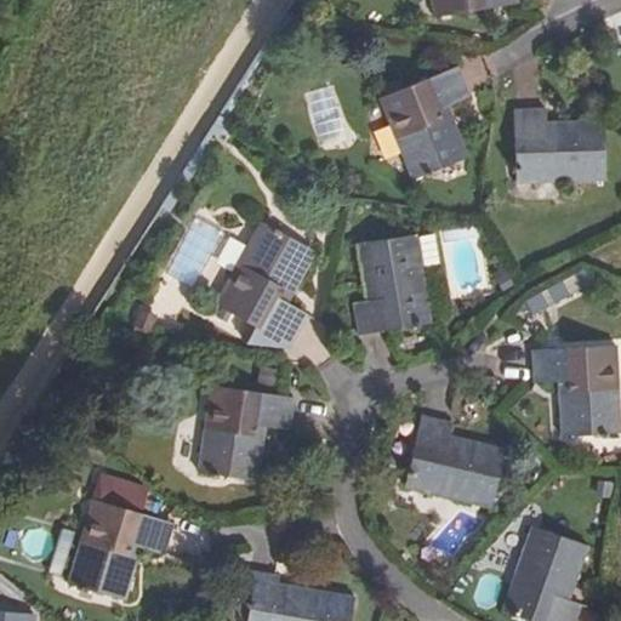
[(428,0),(432,20),(516,7),(513,0),(428,0)]
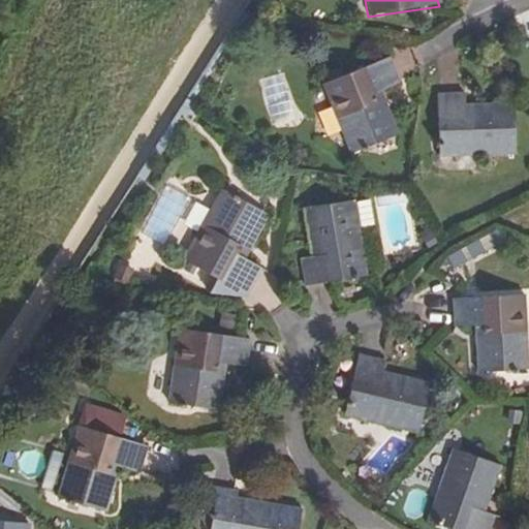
[(386,56),(321,84),(352,151),(399,131),(379,87),(398,79),(386,56)]
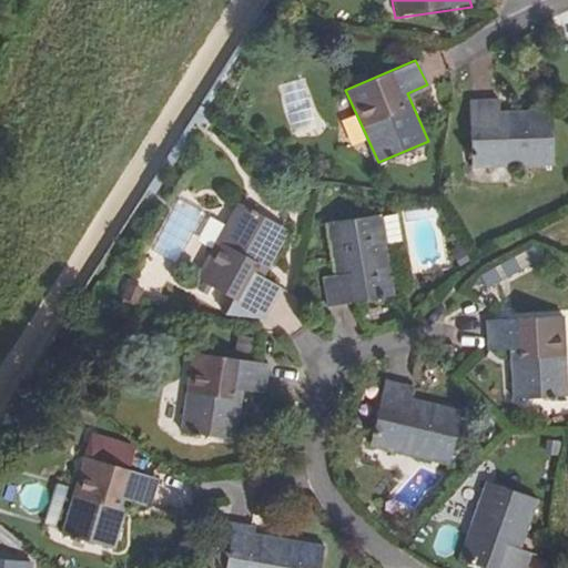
[(503,95),(474,97),(475,169),(555,165),(554,111),(504,112),(503,95)]
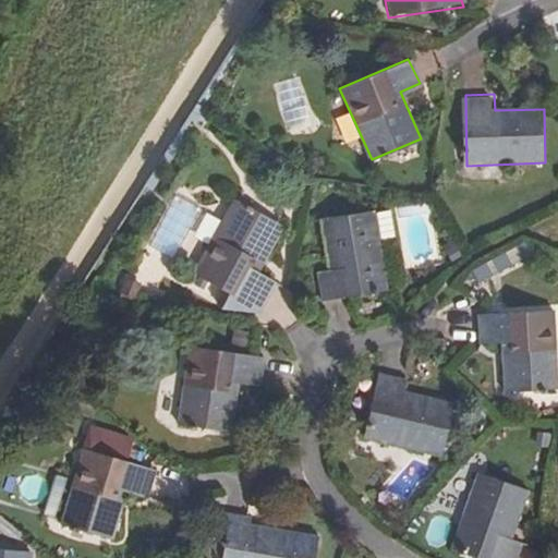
[(234,205),(196,273),(262,311),(276,286),(256,274),(280,231),(234,205)]
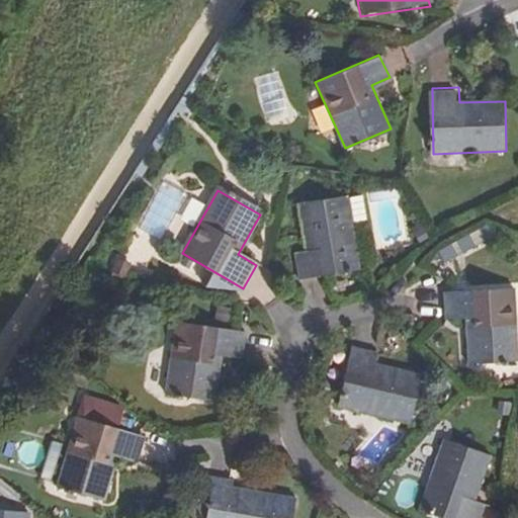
[(292,255),(296,279),(357,269),(345,196),(295,204),(305,252),(292,255)]
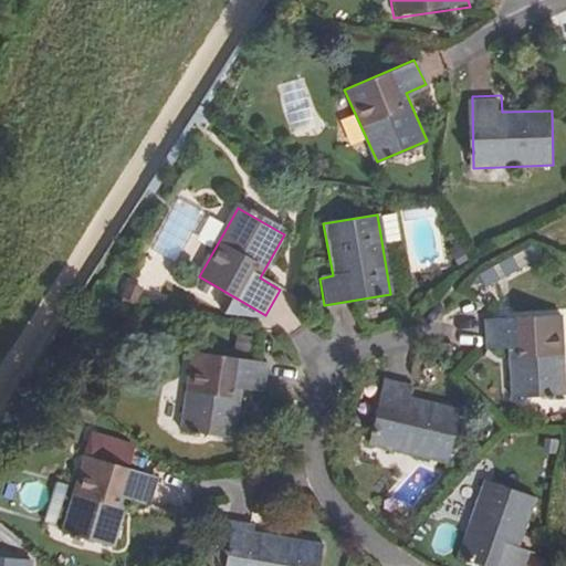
[(513,260),(478,272),(482,284),(517,272),(513,260)]
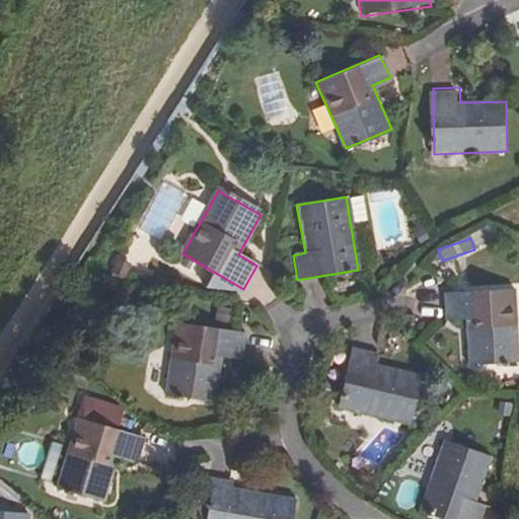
[(514,291),(442,294),(444,321),(464,321),(466,365),(516,363),(514,291)]
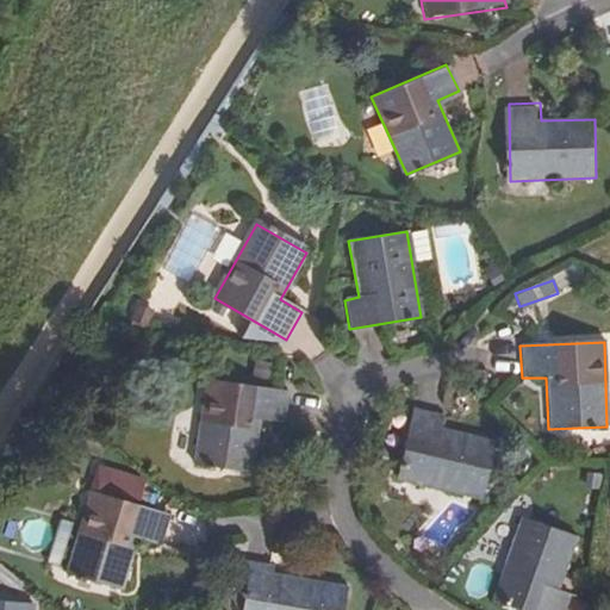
[(287,394),(206,381),(193,466),(250,474),(260,419),(282,423),(287,394)]
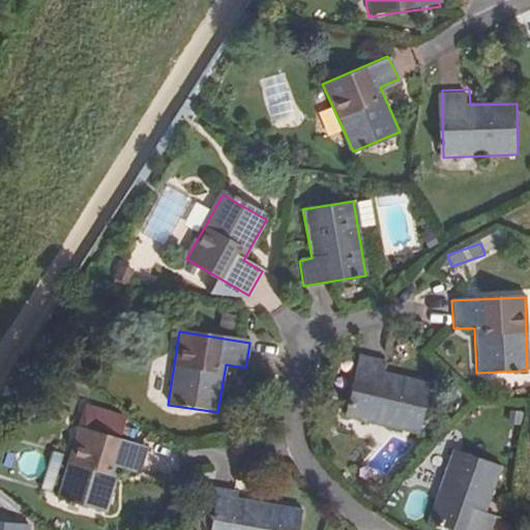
[(358,355),(345,416),(418,434),(431,383),(379,371),(381,361),(358,355)]
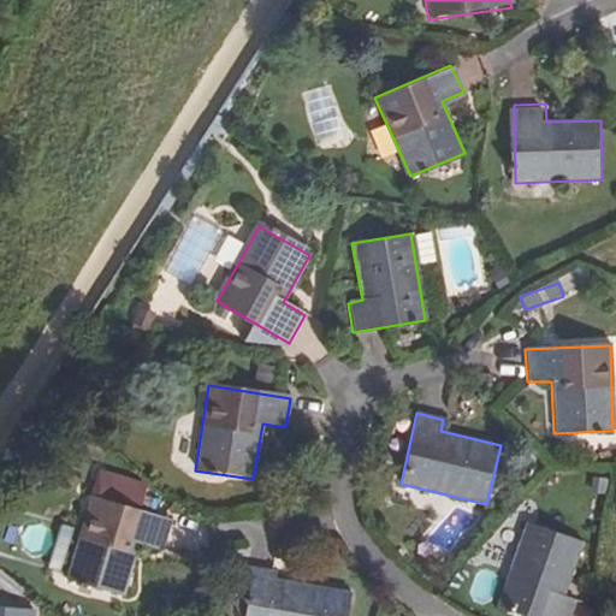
[(170,523),(92,498),(67,581),(123,598),(140,544),(163,551),(170,523)]
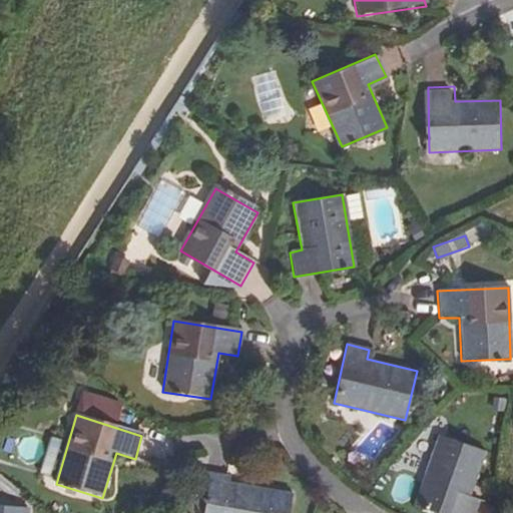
[(485,452),(440,435),(416,506),(435,512),(477,512),(481,501),(470,497),(485,452)]
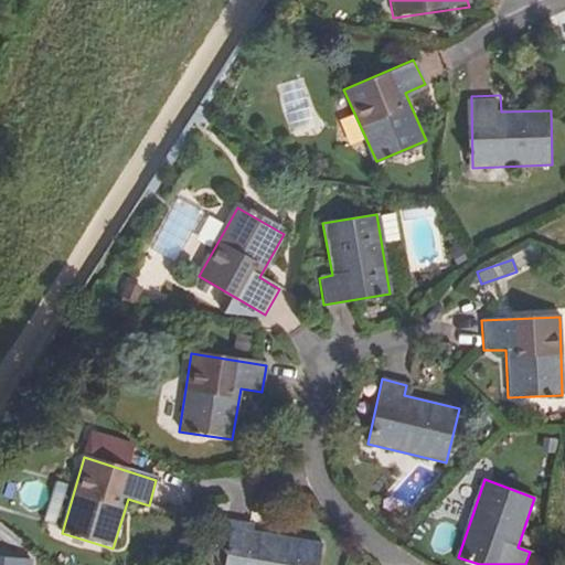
[(251,522),(222,516),(216,548),(226,551),(223,564),(316,564),(320,542),(249,530),(251,522)]
